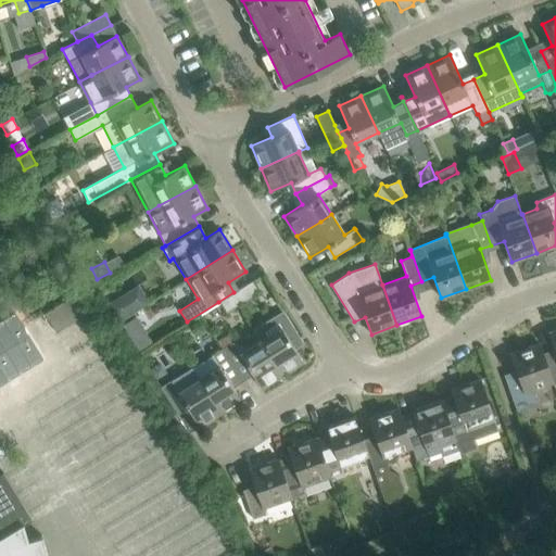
[(234,292),(218,302),(226,313),(258,292),(252,281),(234,292)]
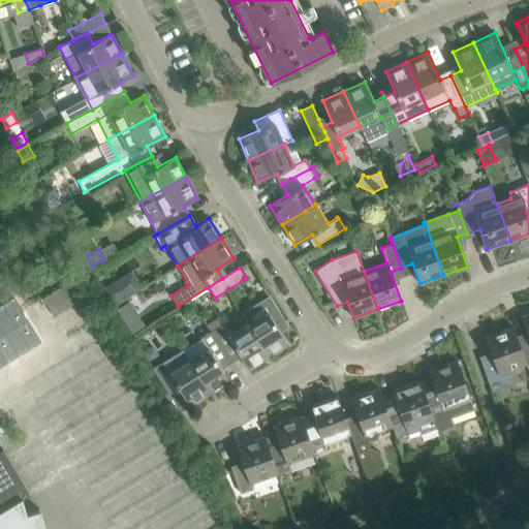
[(70,281),(42,299),(53,316),(81,299),(70,281)]
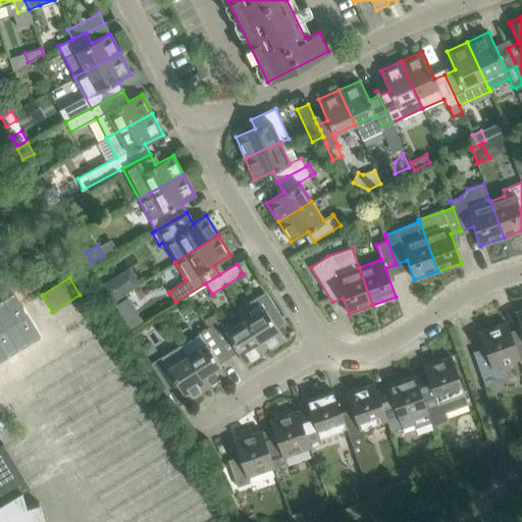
[(15,291),(0,301),(0,363),(45,333),(15,291)]
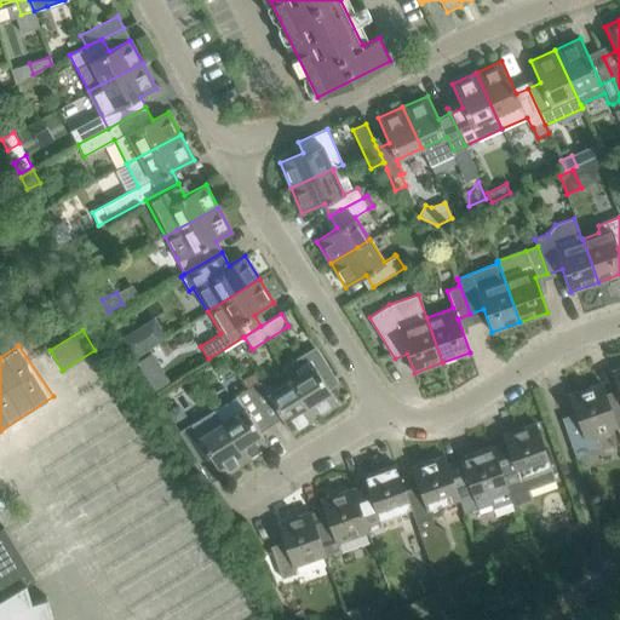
[(290,380),(314,419),(339,403),(326,383),(334,377),(316,349),(282,369),(290,380)]
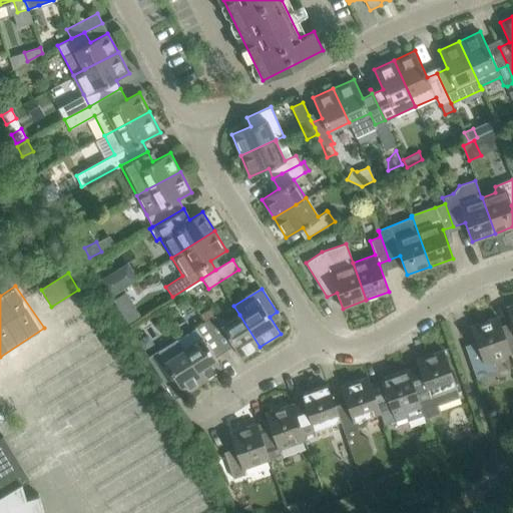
[(122,315),(132,307),(124,296),(114,304),(122,315)]
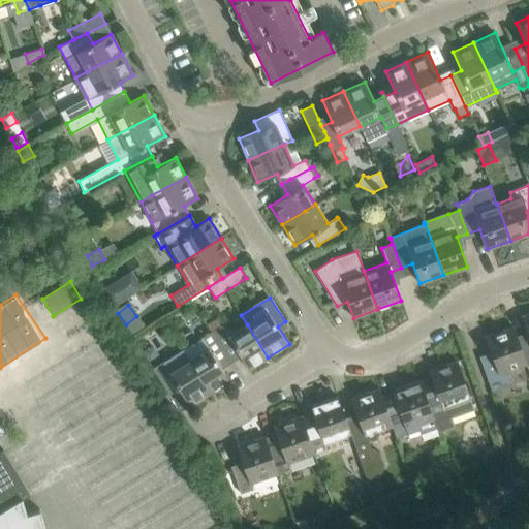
[(528,335),(528,336),(518,341),(526,364),(528,362),(528,313),(522,316),(528,335)]
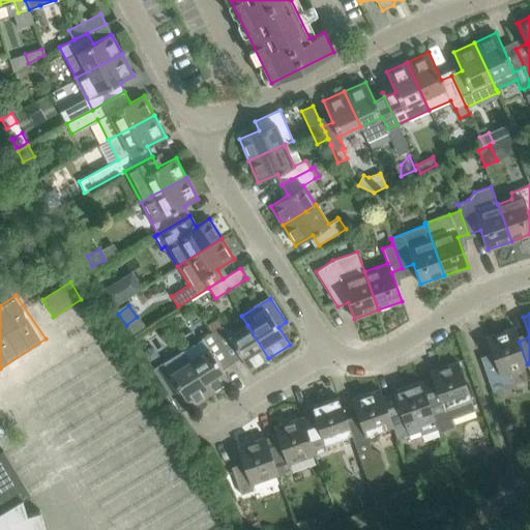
[(207,324),(210,330),(221,324),(217,318),(207,324)]
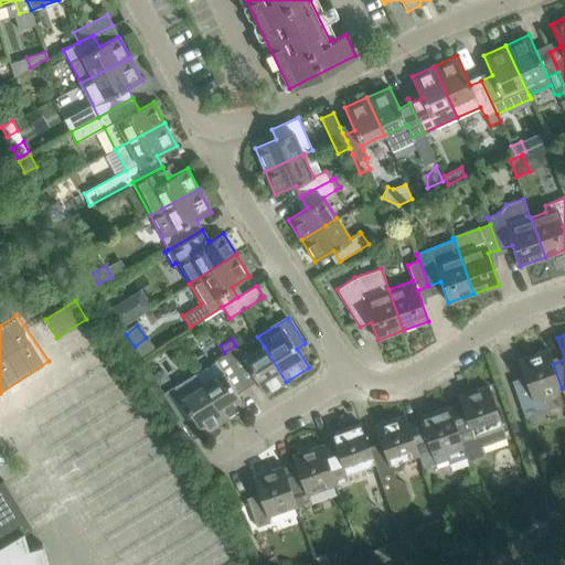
[(264,347),(243,359),(257,381),(266,394),(286,382),(264,347)]
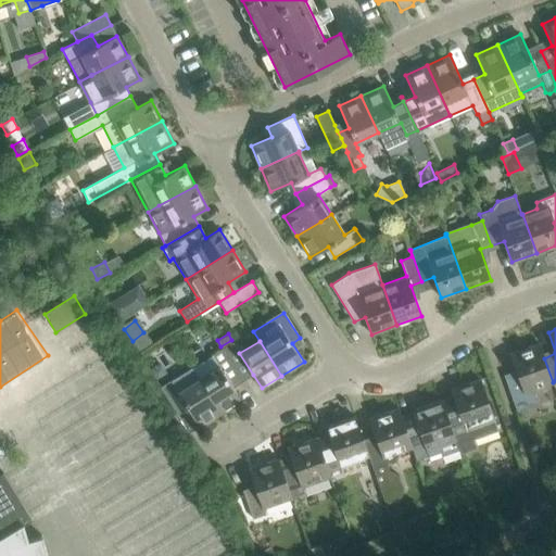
[(231,342),(220,348),(242,381),(253,375),(239,353),(239,354),(231,342)]
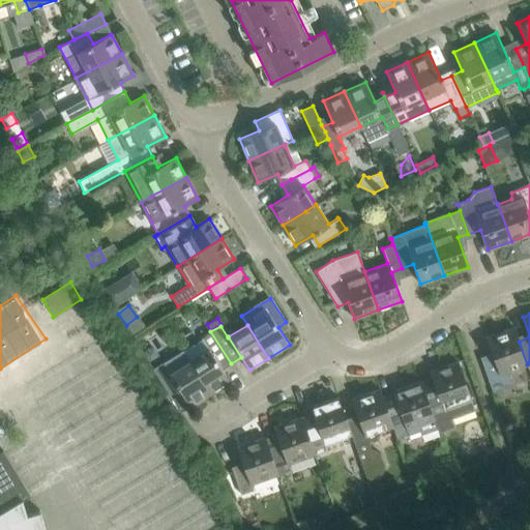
[(494,357),(481,361),(492,391),(511,384),(509,378),(509,371),(527,364),(519,342),(513,327),(487,337),(494,357)]
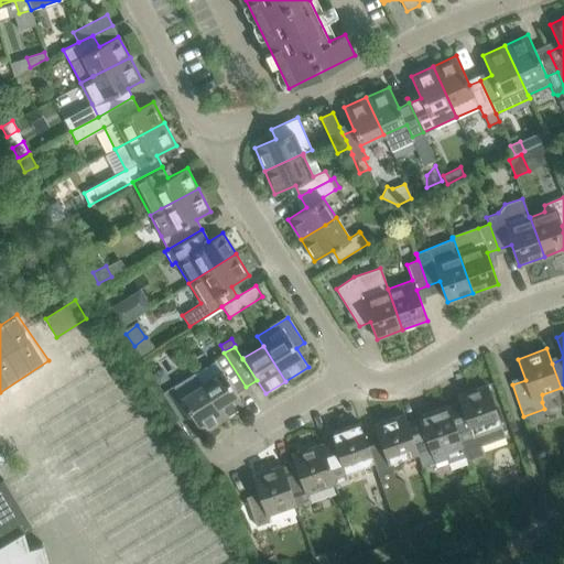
[(214,360),(194,373),(223,420),(245,407),(236,393),(246,387),(224,353),(213,359),(214,360)]
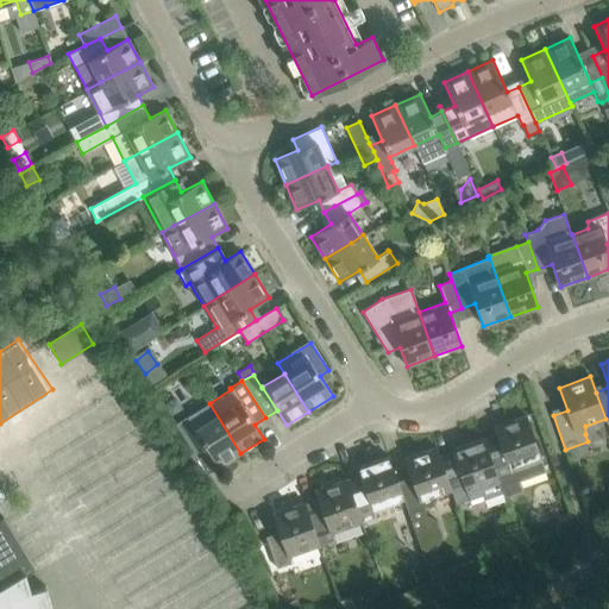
[(186,415),(175,422),(182,434),(195,454),(206,447),(219,468),(240,453),(209,403),(187,416),(186,415)]
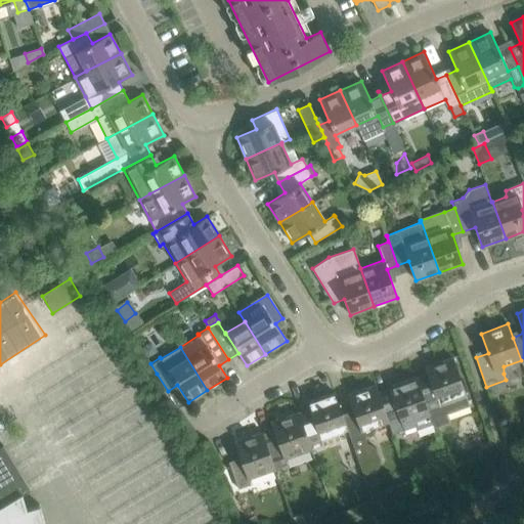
[(432,387),(421,391),(433,427),(448,423),(445,412),(470,405),(452,357),(425,367),(432,387)]
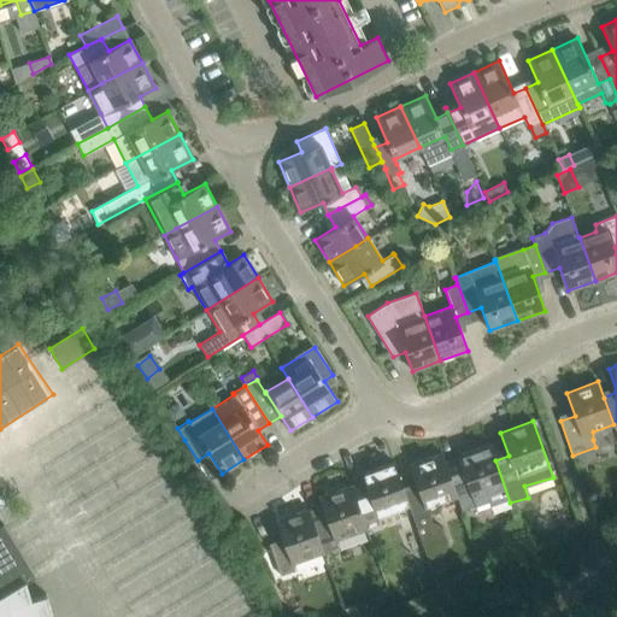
[(458,458),(445,463),(452,483),(456,497),(462,511),(476,506),(477,510),(491,505),(492,509),(510,503),(495,460),(489,445),(458,456),(458,458)]
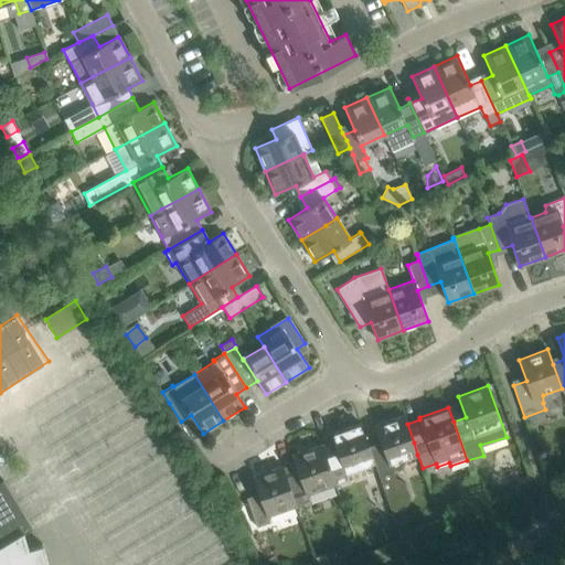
[(383,447),(371,451),(374,462),(373,462),(379,476),(391,512),(405,507),(409,498),(405,483),(395,478),(392,471),(402,468),(403,465),(402,460),(417,455),(414,443),(404,415),(375,425),(383,447)]
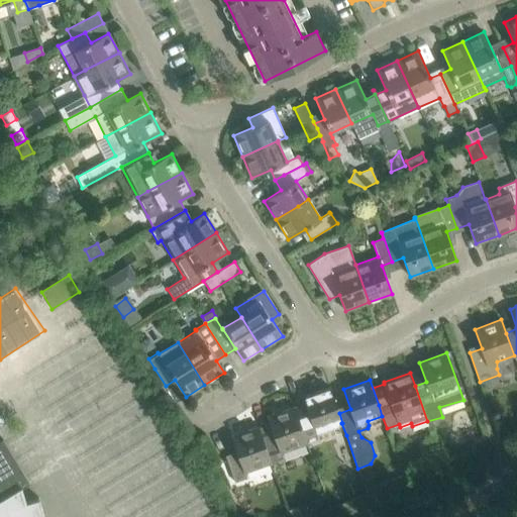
[(310,416),(299,420),(306,442),(318,438),(316,432),(341,423),(342,423),(339,413),(330,388),(303,397),(310,416)]
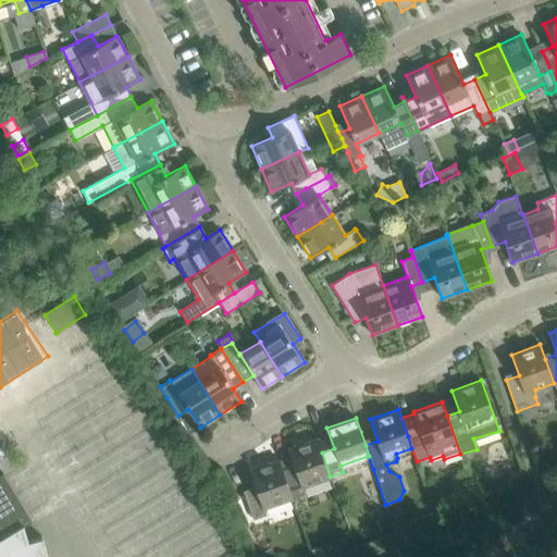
[(277,459),(276,459),(291,498),(305,494),(302,487),(330,477),(322,453),(317,438),(288,448),(296,470),(283,473),(277,459)]
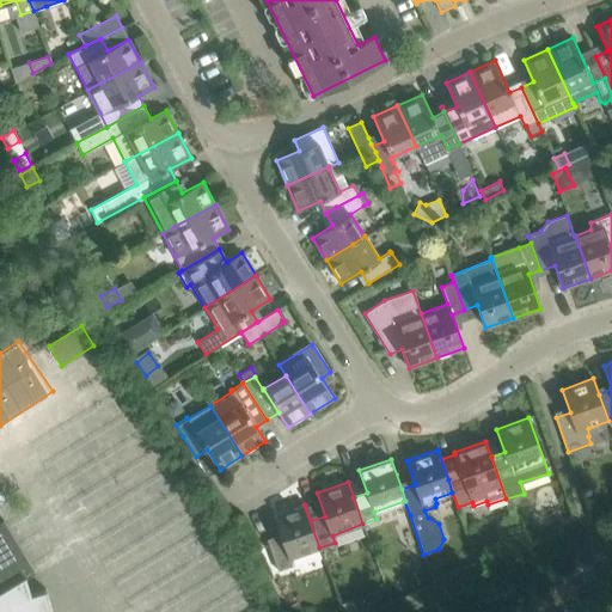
[(268,544),(276,567),(277,570),(292,565),(289,558),(319,548),(304,505),(274,516),(282,539),(268,544)]
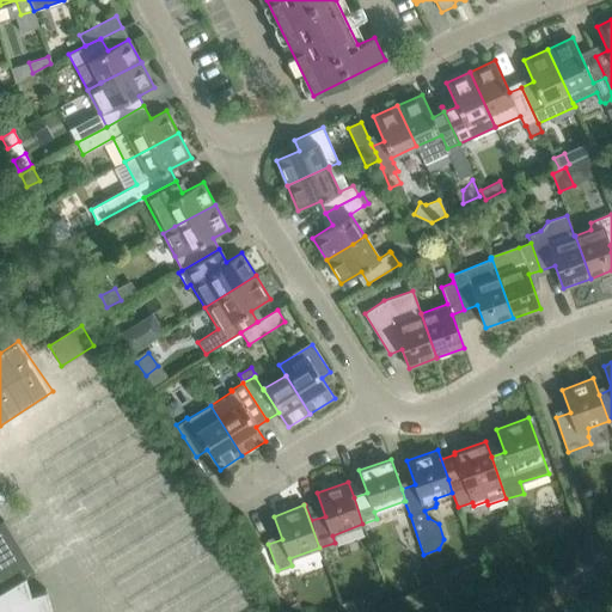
[(0,611),(51,611),(46,588),(30,593),(25,576),(35,570),(0,513),(0,611)]
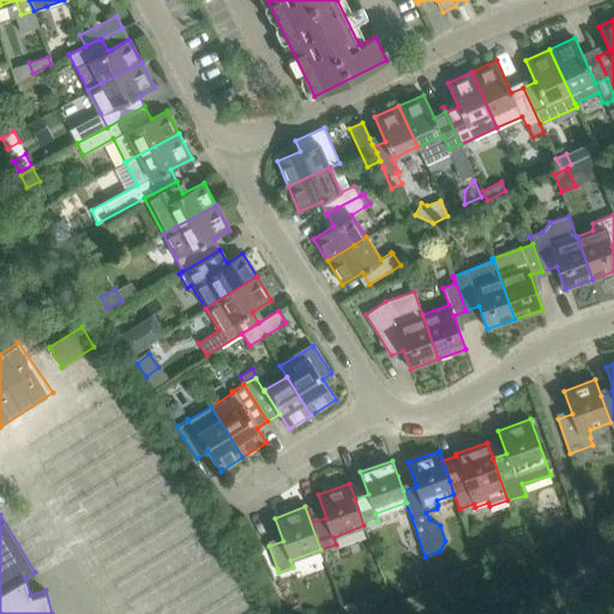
[(341,607),(343,613),(356,613),(354,602),(341,607)]
